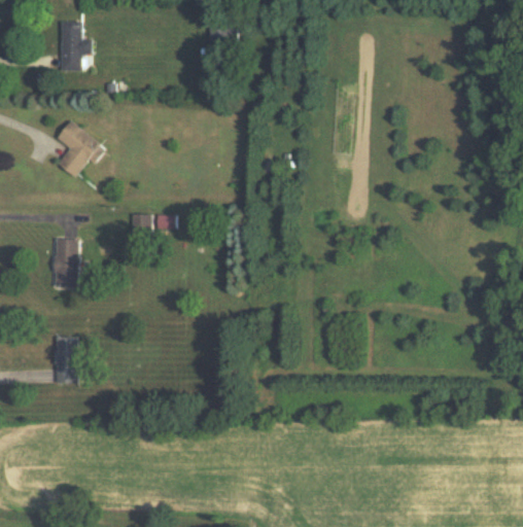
[(61,71),(80,71),(80,55),(91,55),(91,40),(80,40),(80,22),(61,22),(61,71)]
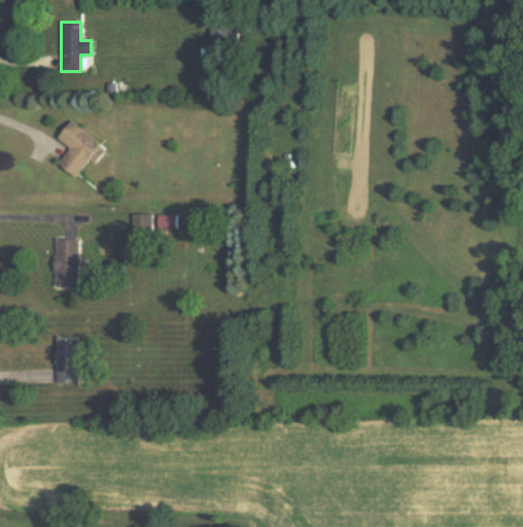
[(88,160),(93,164),(104,150),(69,123),(56,139),(69,148),(57,164),(74,177),(88,160)]
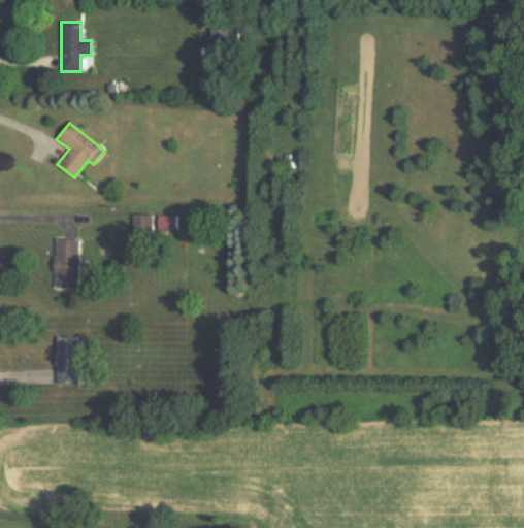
[(130,240),(150,240),(150,215),(130,215),(130,240)]
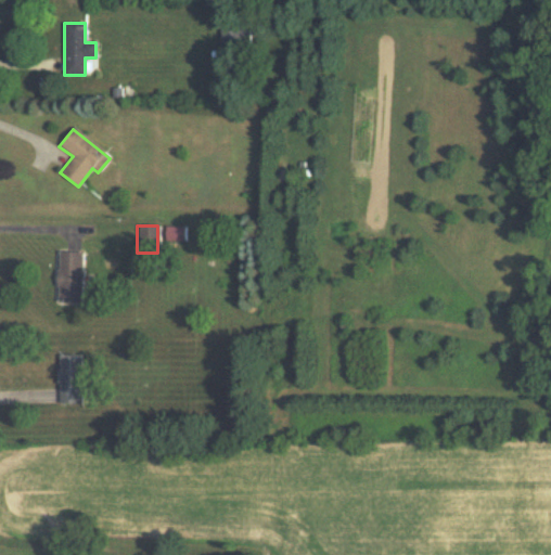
[(81,252),(58,252),(58,301),(81,301),(81,252)]
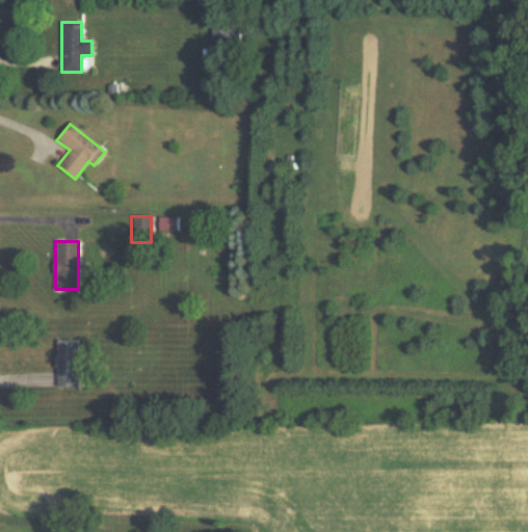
[(76,340),(55,340),(55,387),(76,387),(76,340)]
